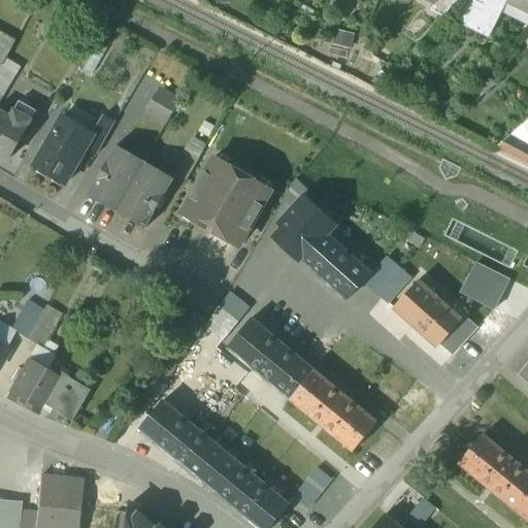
[(437,0),(435,5),(432,11),(444,17),(459,0),(437,0)]
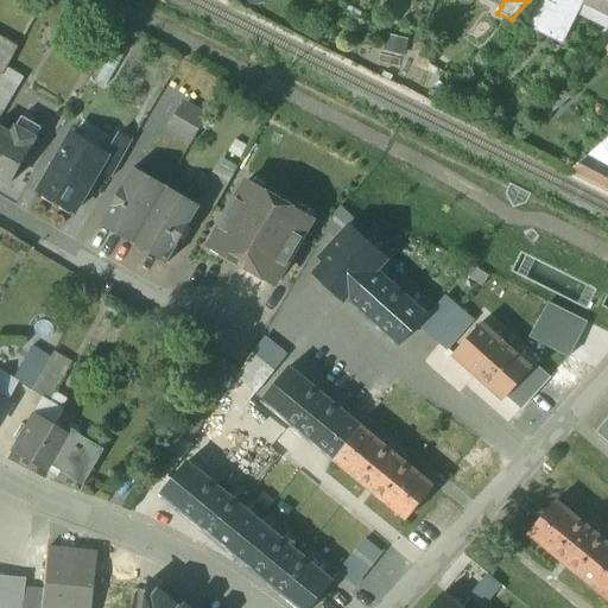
[(559,0),(556,7),(545,2),(534,24),(567,39),(578,16),(574,13),(580,0),(559,0)]
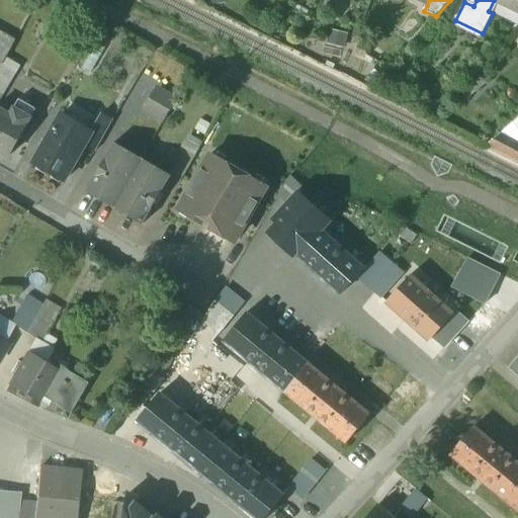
[(517,0),(494,0),(517,11),(517,0)]
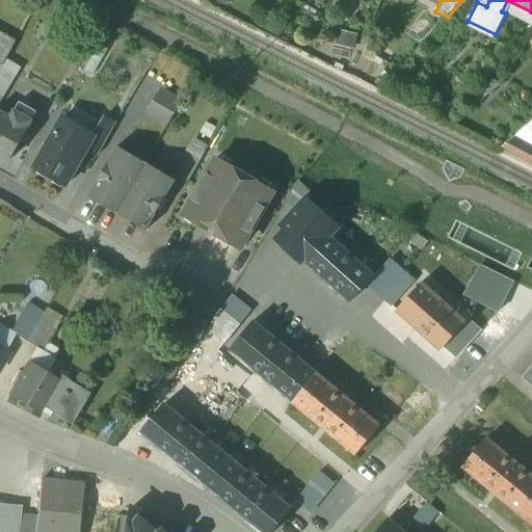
[(16,43),(0,33),(0,68),(1,68),(16,43)]
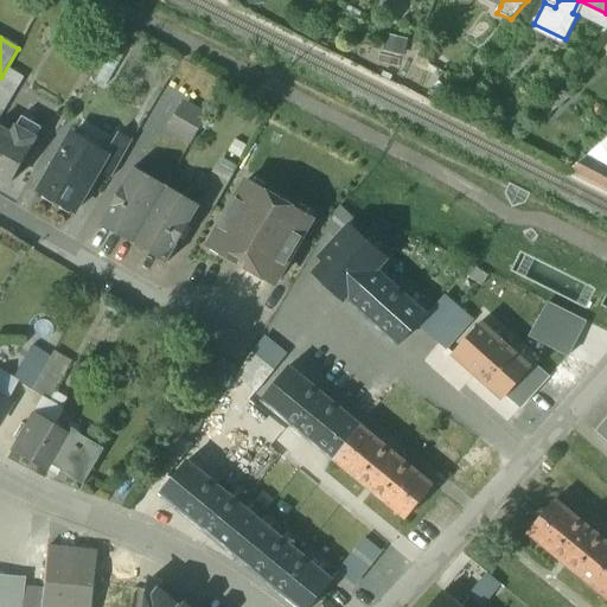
[(19,87),(2,77),(0,81),(0,108),(5,112),(19,87)]
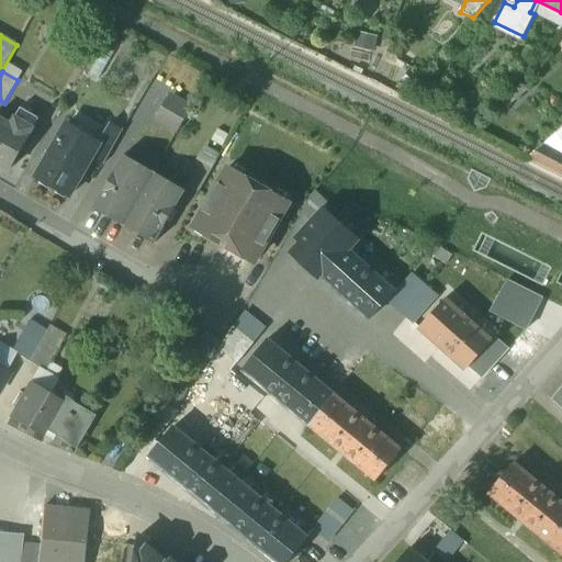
[(191,110),(171,98),(158,120),(178,132),(191,110)]
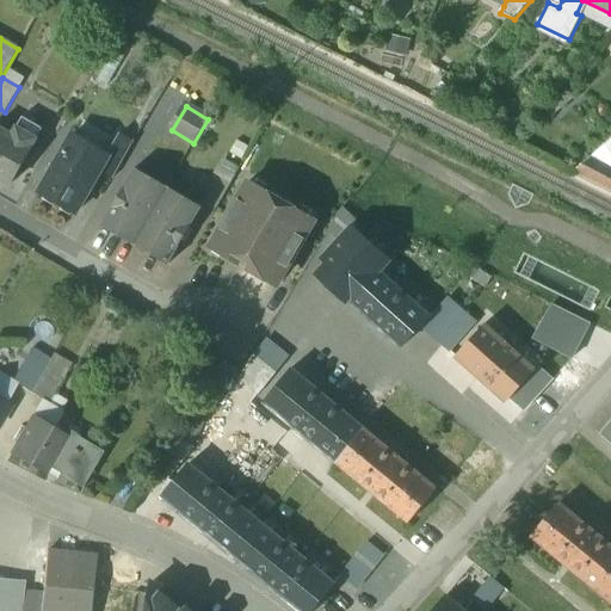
[(12,135),(0,128),(0,179),(11,185),(32,147),(43,129),(23,117),(12,135)]
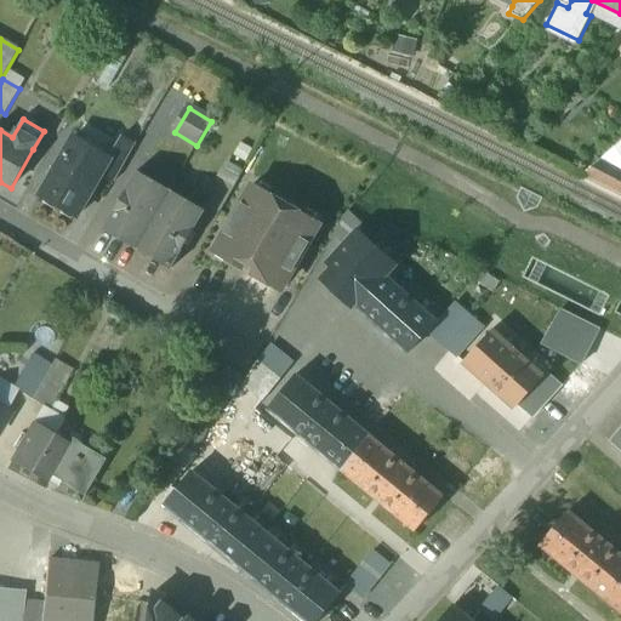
[(136,144),(123,136),(110,159),(112,159),(102,175),(114,182),(136,144)]
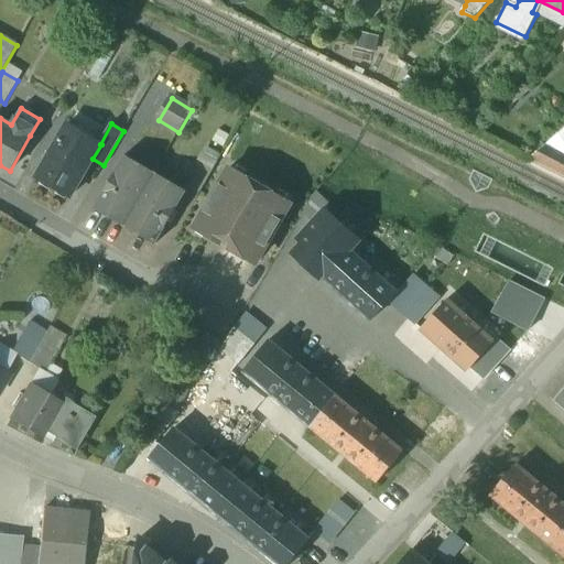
[(100,144),(67,125),(36,177),(71,197),(93,159),(101,144),(100,144)]
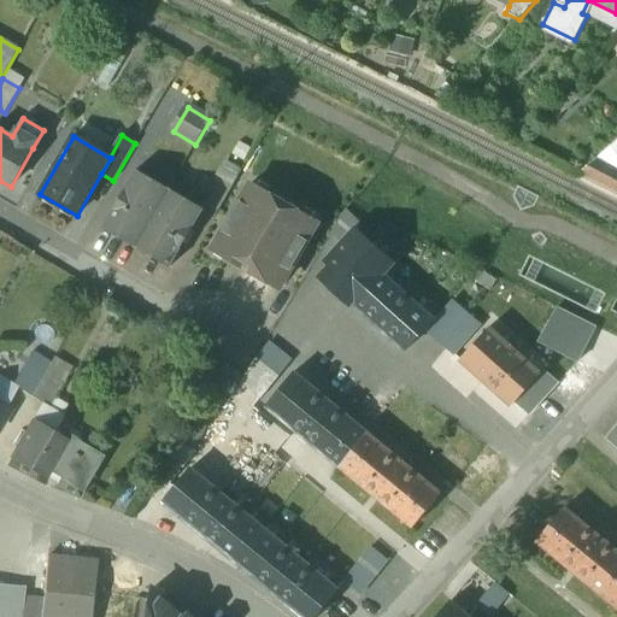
[(588,177),(616,192),(616,174),(595,163),(588,177)]
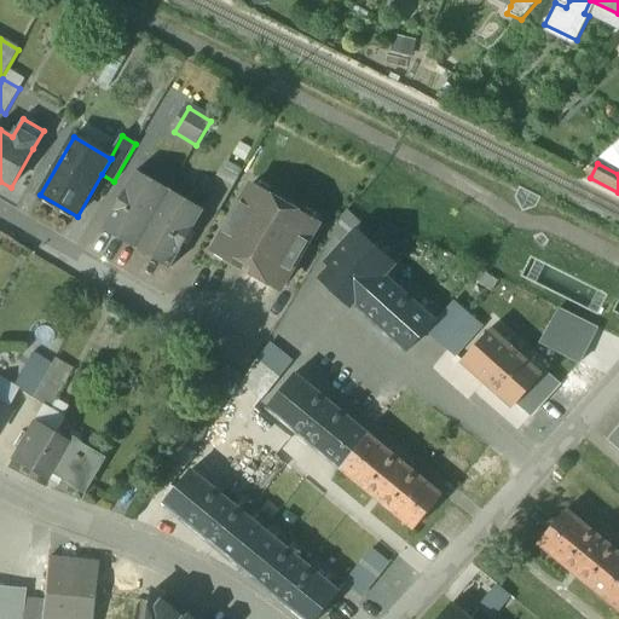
[(171,191),(137,172),(103,230),(137,249),(171,191)]
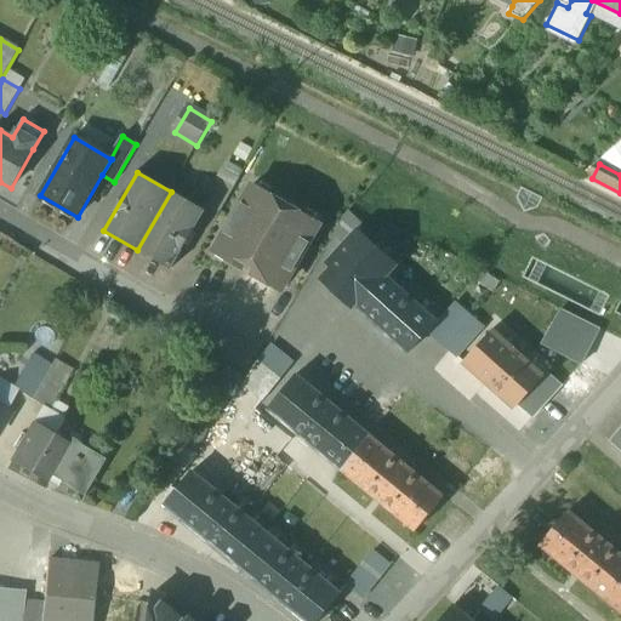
[(319,224),(252,186),(217,246),(245,262),(243,265),(256,273),(258,269),(285,285),(319,224)]
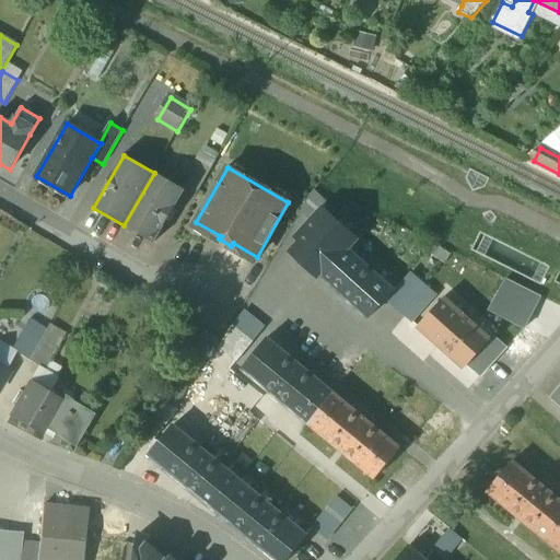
[(184,190),(154,173),(124,225),(153,243),(184,190)]
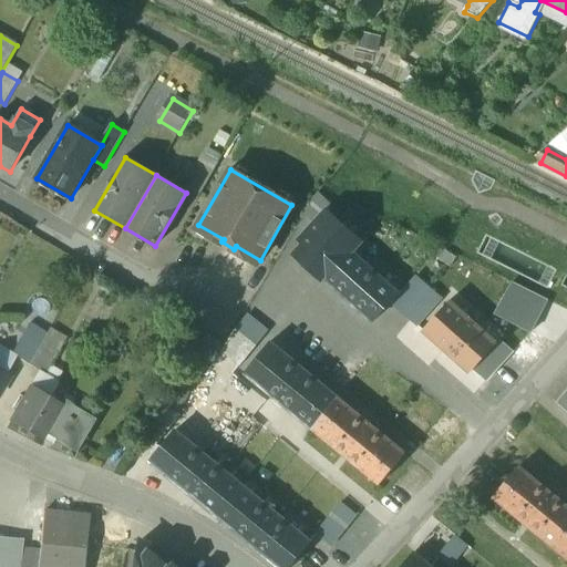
[(332,207),(318,194),(305,215),(316,225),(327,213),(332,207)]
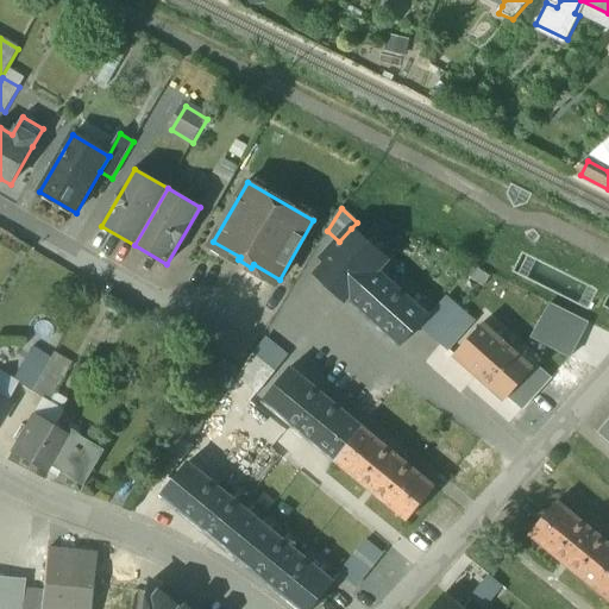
[(387,261),(351,228),(339,242),(332,252),(333,253),(326,262),(328,263),(318,275),(347,302),(377,270),(377,271),(378,270),(387,261)]
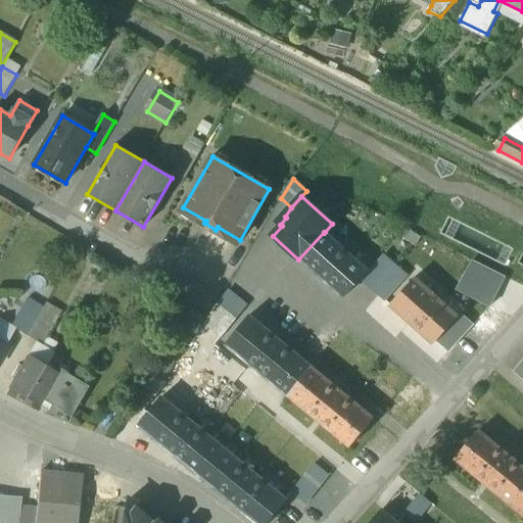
[(447,219),(439,234),(504,268),(512,252),(447,219)]
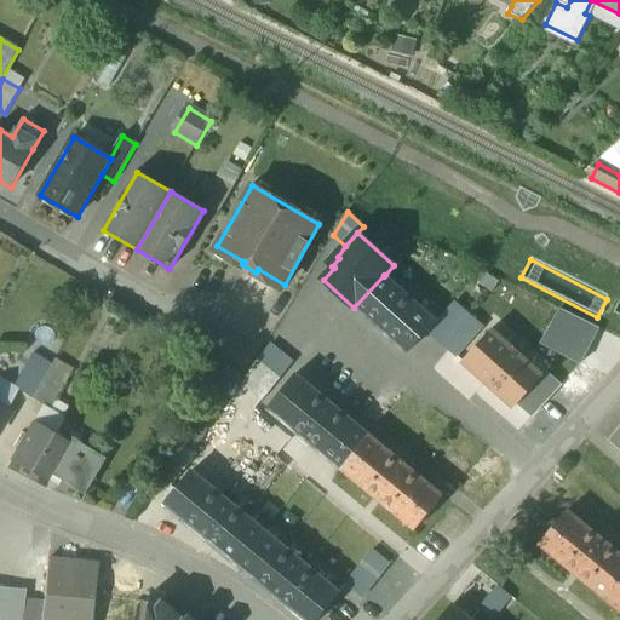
[(436,321),(385,275),(384,276),(384,275),(354,308),(406,355),(436,321)]
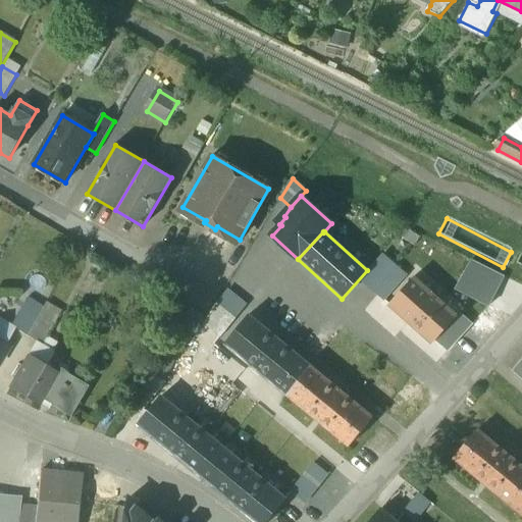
[(489,307),(506,276),(470,258),(454,289),(489,307)]
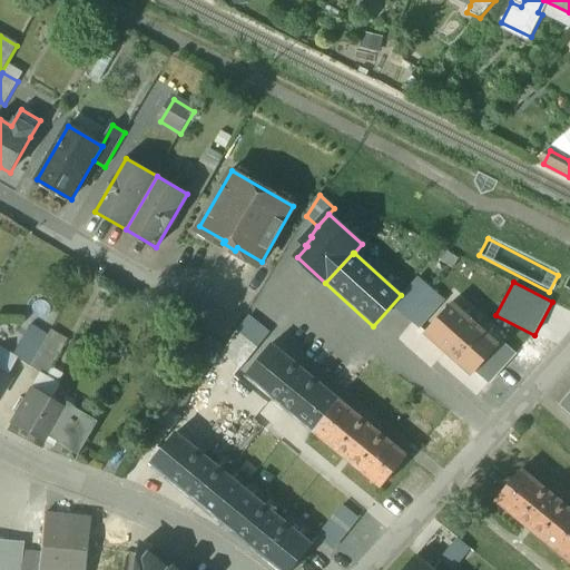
[(413,291),(397,310),(409,318),(424,300),(413,291)]
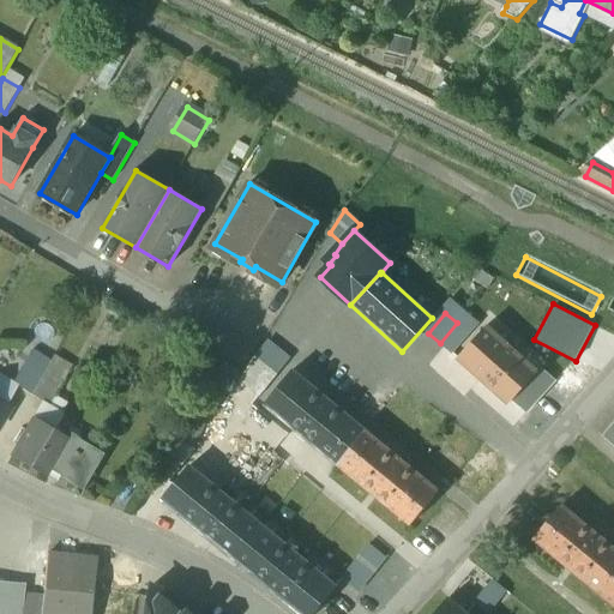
[(537,372),(486,326),(458,359),(509,404),(537,372)]
